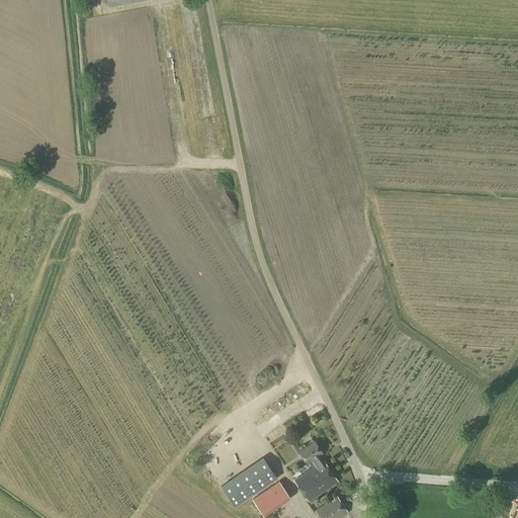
[(295,442),(290,445),(285,437),(269,448),(275,457),(287,449),(291,454),(299,449),(295,442)]
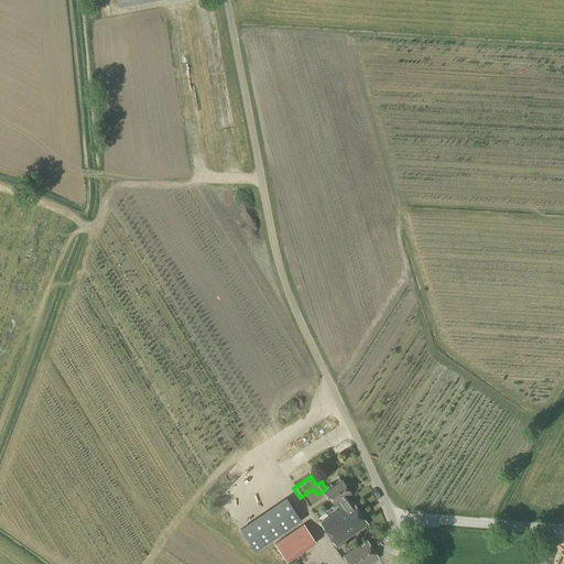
[(343,509),(351,502),(348,497),(351,495),(343,480),(326,491),(335,506),(339,503),(343,509)]
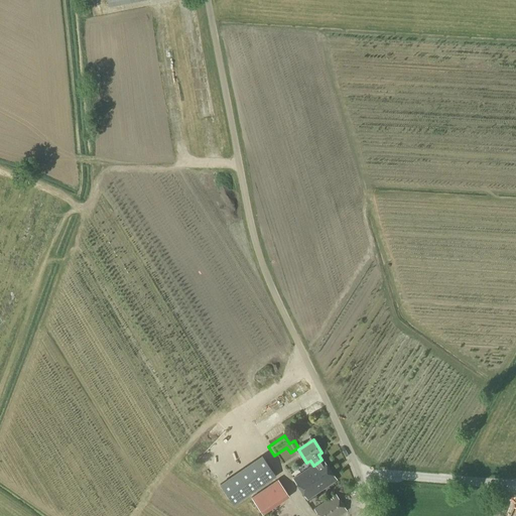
[(242,457),(247,464),(260,453),(256,446),(242,457)]
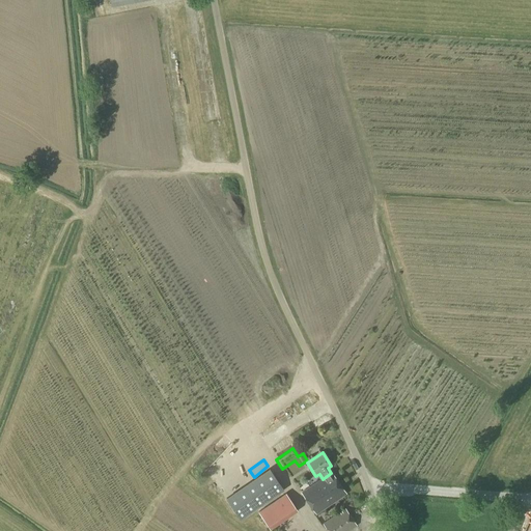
[(241,519),(284,490),(270,470),(227,498),(241,519)]
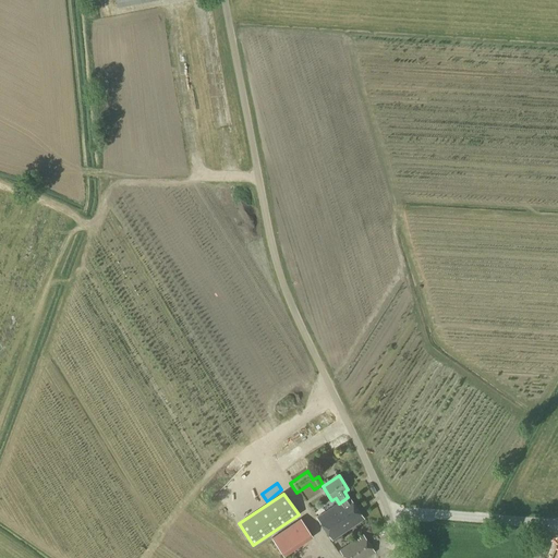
[(339,504),(338,504),(317,518),(332,541),(364,519),(349,496),(348,497),(339,504)]
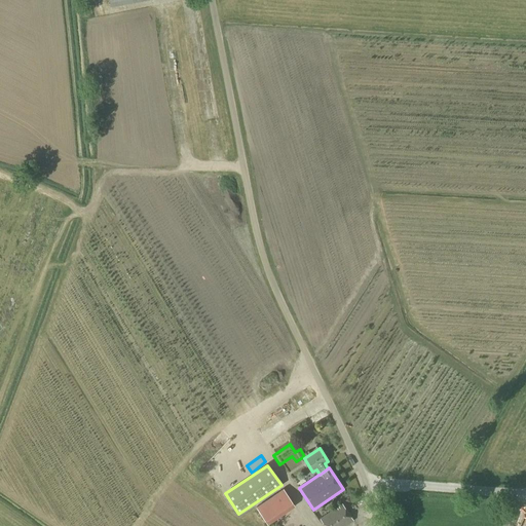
[(256,508),(263,518),(268,525),(295,506),(284,489),(256,508)]
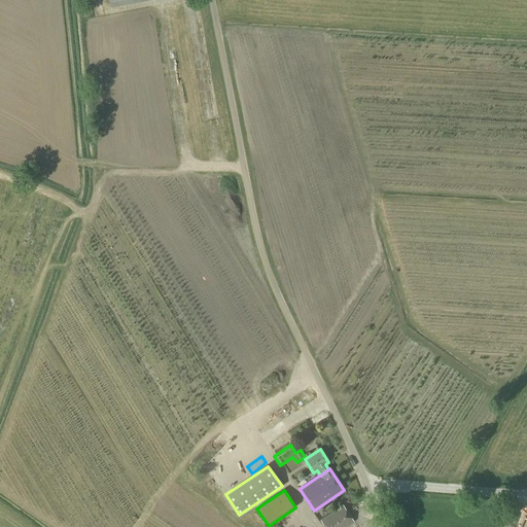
[(341,507),(336,511),(321,521),(325,526),(346,526),(354,522),(343,505),(341,507)]
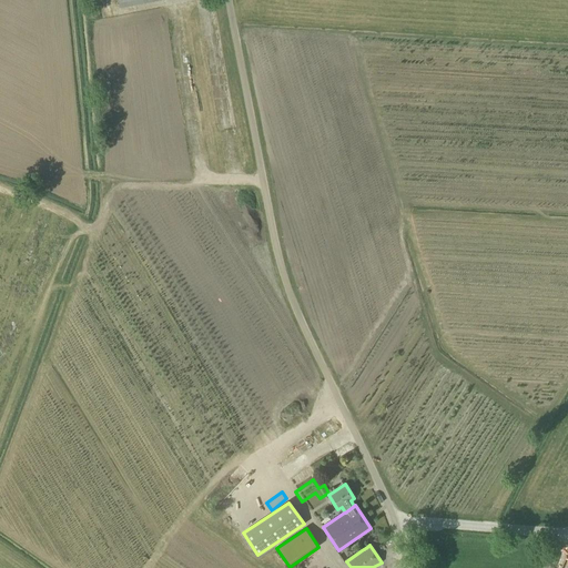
All buildings are outlined.
